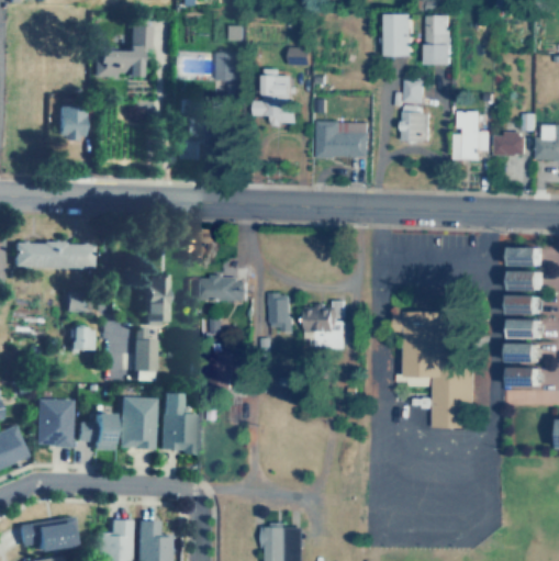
[(413,15),(387,14),(386,57),(413,57),(413,15)]
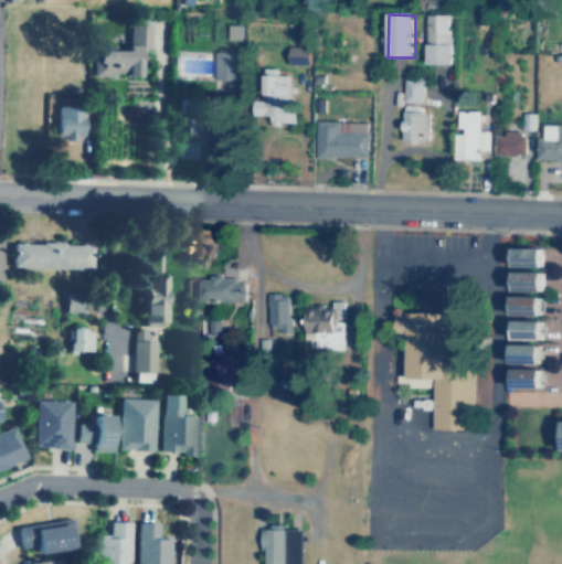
[(454,65),(453,16),(428,16),(428,65),(454,65)]
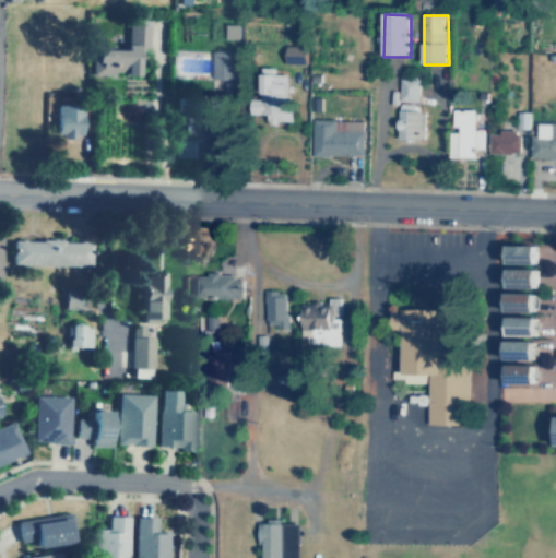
[(92,75),(139,76),(139,46),(92,45),(92,75)]
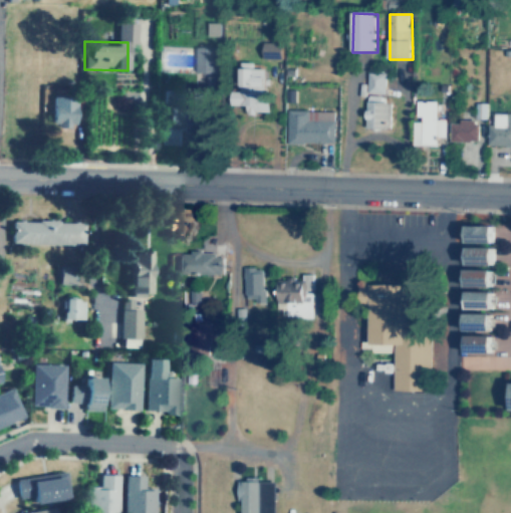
[(284,59),(284,43),(265,42),(265,58),(284,59)]
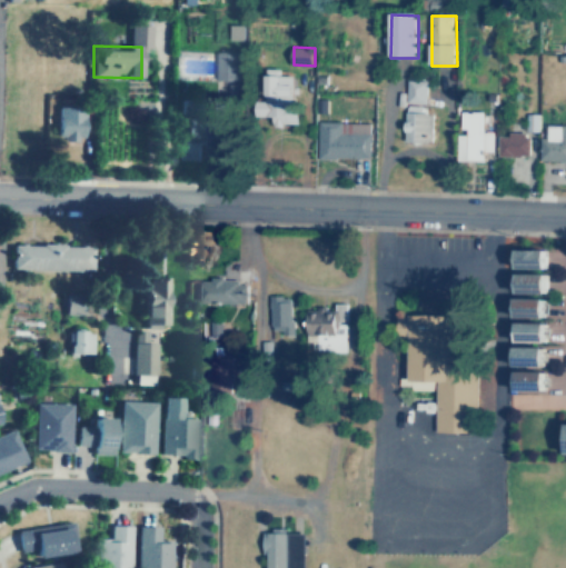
[(220,82),(245,82),(244,52),(219,53),(220,82)]
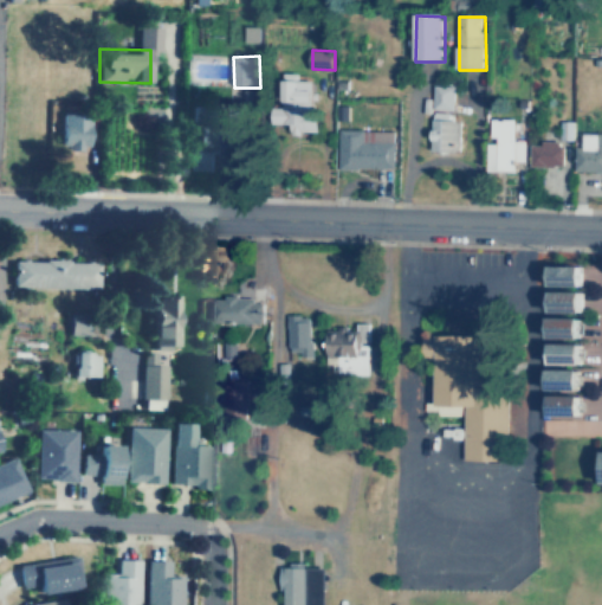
[(317,83),(302,82),(302,75),(286,75),(285,109),(274,109),(273,126),(293,126),(293,134),(316,134),(317,83)]
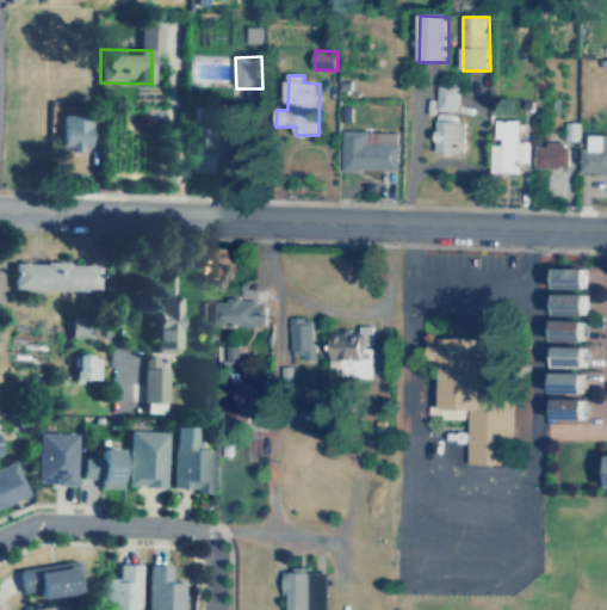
[(459,111),(460,87),(439,86),(438,111),(459,111)]
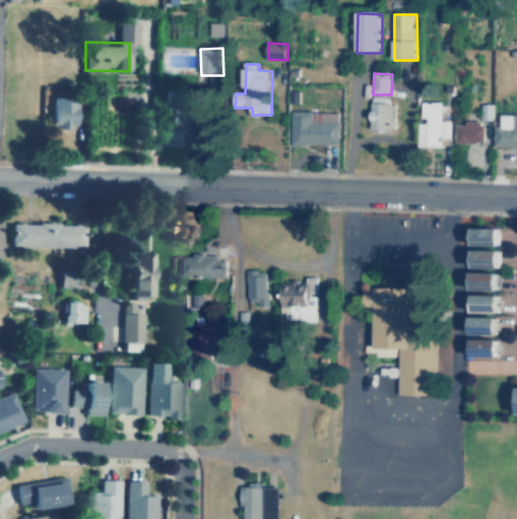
[(192,91),(169,91),(168,105),(173,106),(172,129),(201,129),(202,106),(192,106),(192,91)]
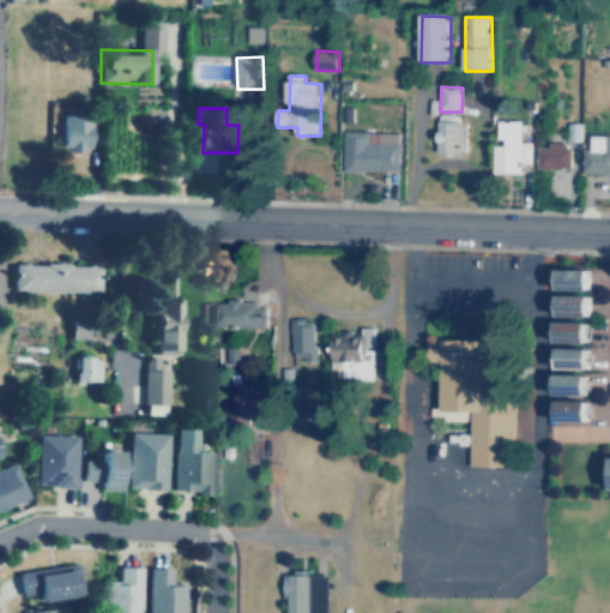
[(67,115),(65,148),(72,148),(72,154),(85,154),(85,149),(97,149),(100,118),(67,115)]
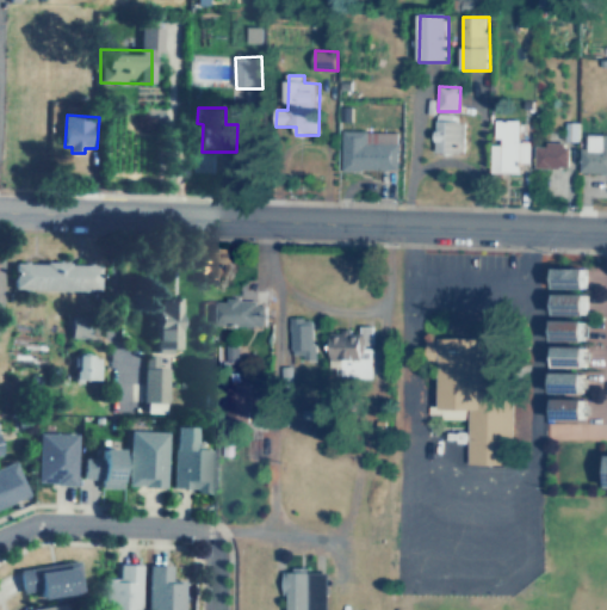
[(494,173),(522,173),(522,164),(532,164),(533,143),(521,143),(522,121),(497,121),(497,143),(494,143),(494,173)]
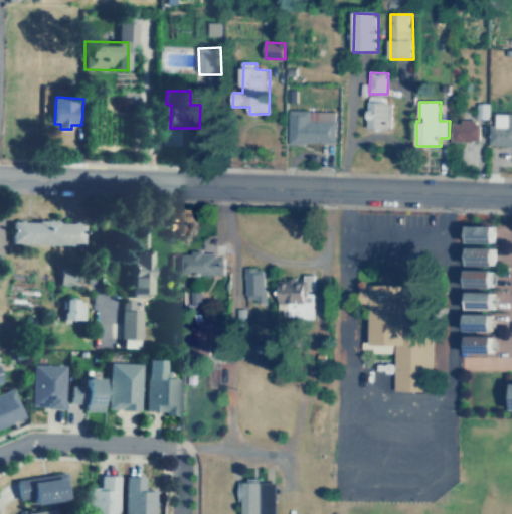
[(368,128),(389,129),(390,103),(368,103),(368,128)]
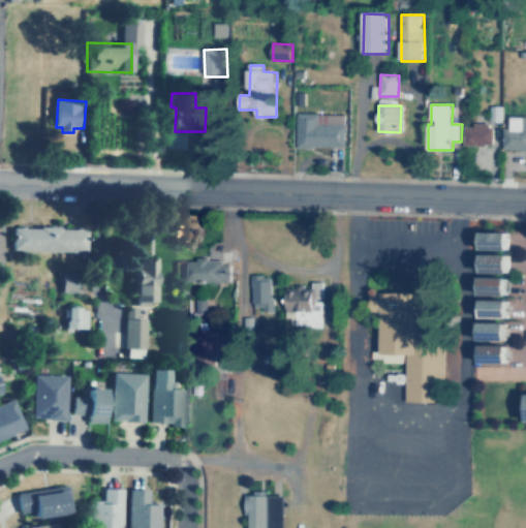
[(346,149),(346,115),(298,114),(298,148),(346,149)]
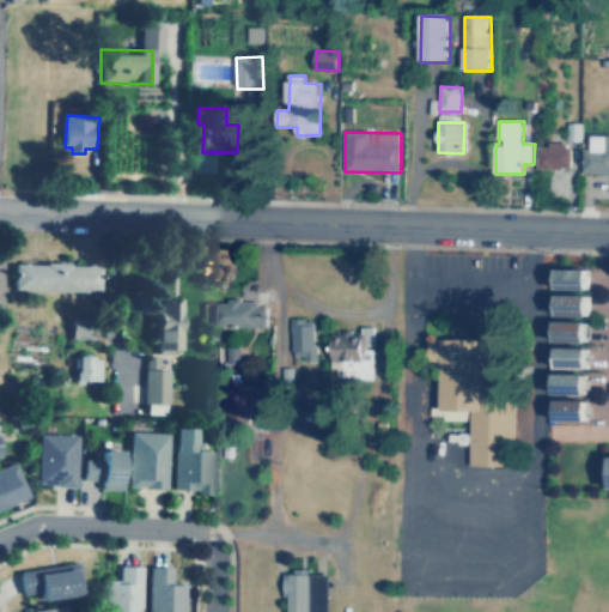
[(584,174),(608,174),(608,135),(591,135),(591,149),(585,149),(584,174)]
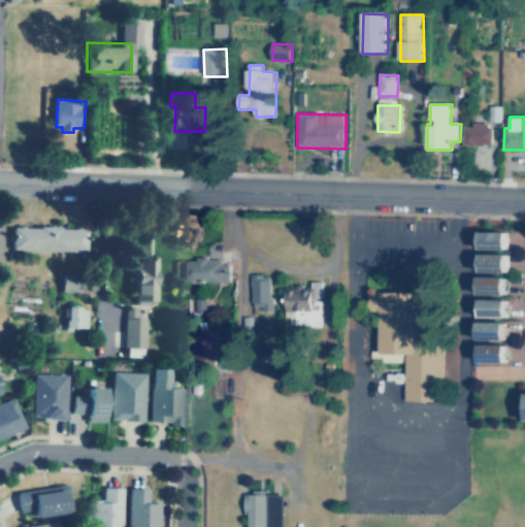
[(464,145),(493,145),(493,125),(473,125),(473,127),(465,127),(464,145)]
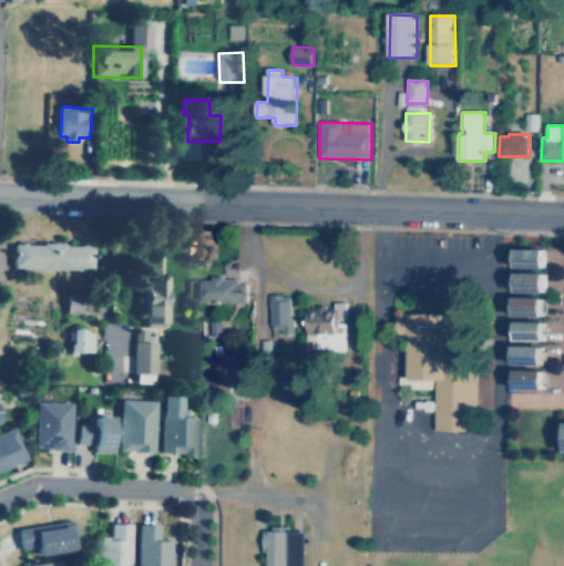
[(181,141),(180,160),(200,161),(200,142),(181,141)]
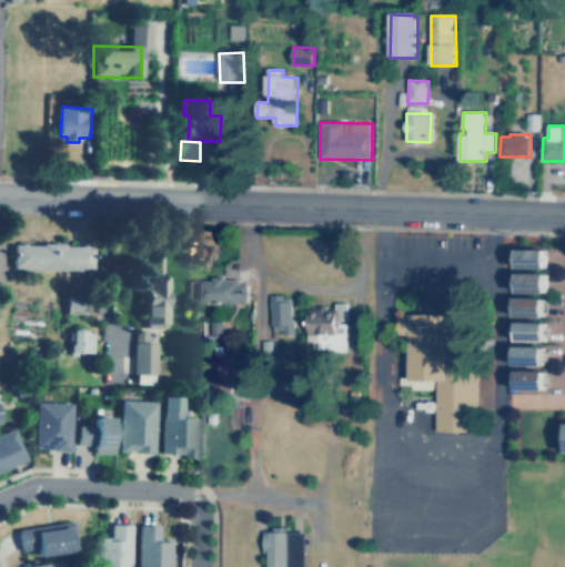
[(94,244),(14,244),(14,271),(94,271),(94,244)]
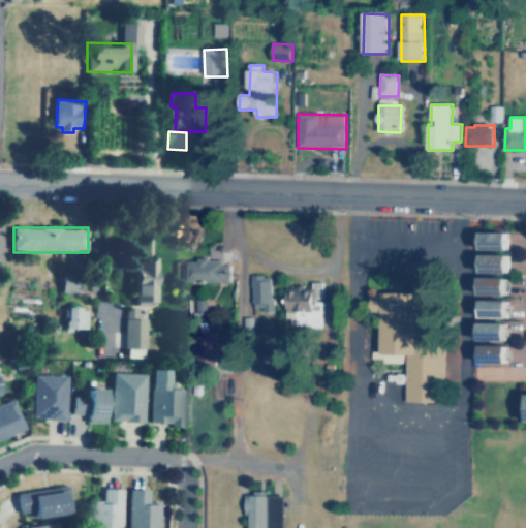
[(483,250),(509,250),(509,231),(482,233),(483,250)]
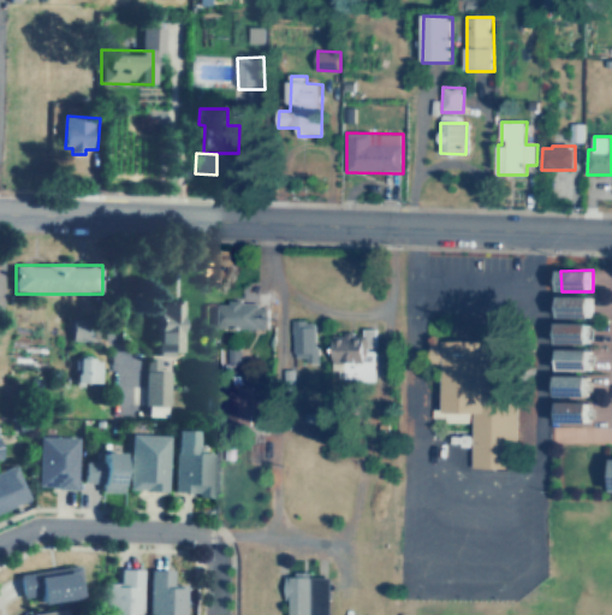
[(594,297),(562,296),(562,318),(594,319),(594,297)]
